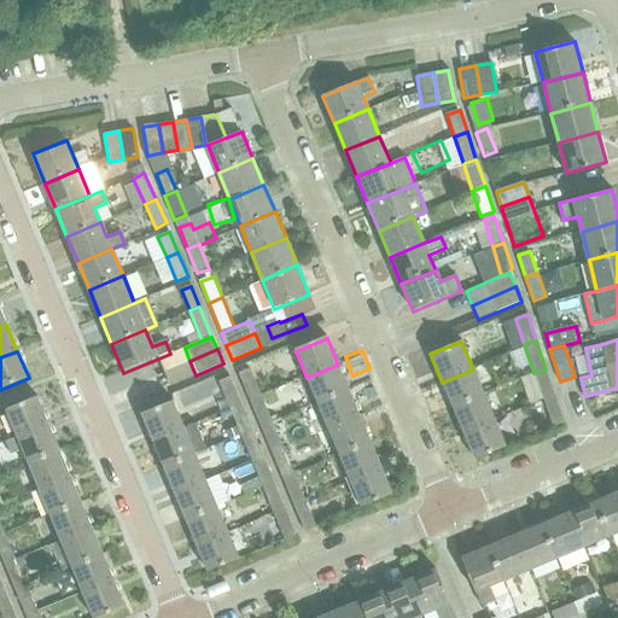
[(307,378),(318,404),(349,391),(338,365),(307,378)]
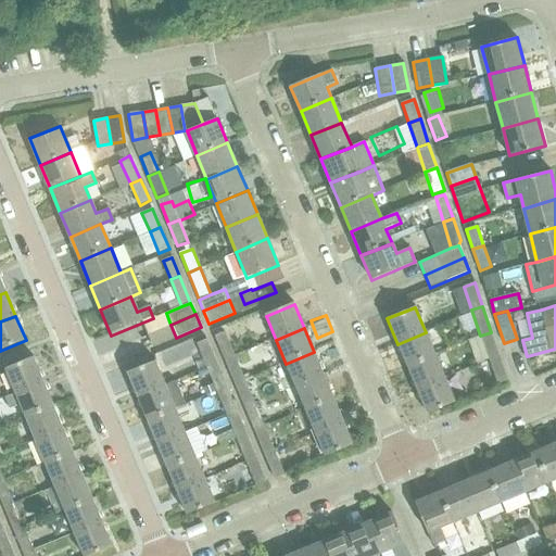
[(215,336),(226,362),(236,357),(225,331),(215,336)]
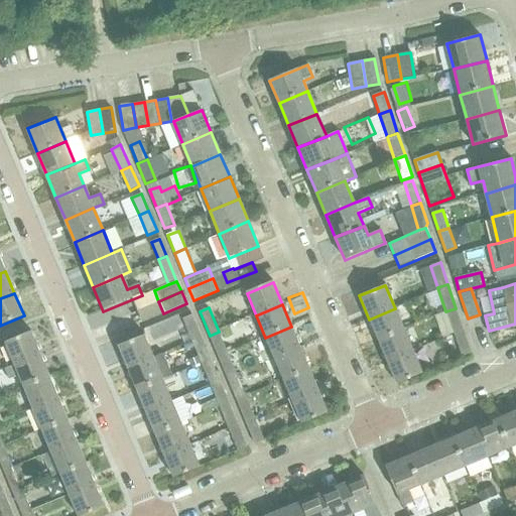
[(369,319),(378,341),(403,331),(395,308),(369,319)]
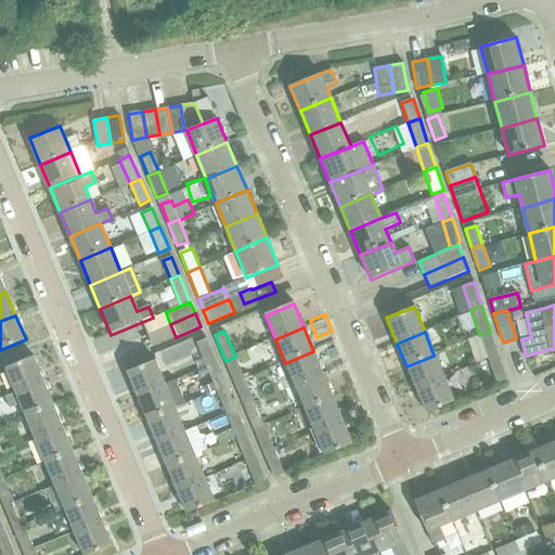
[(487,359),(488,360),(499,357),(490,332),(479,335),(487,359)]
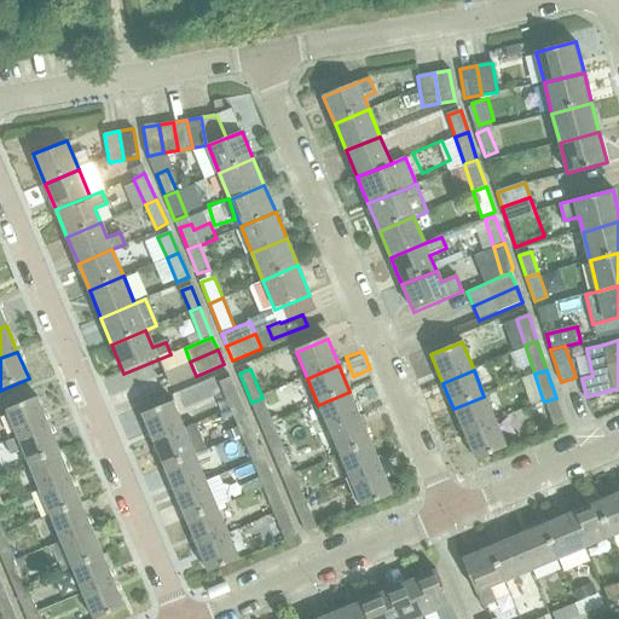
[(534,374),(521,379),(530,404),(543,400),(534,374)]
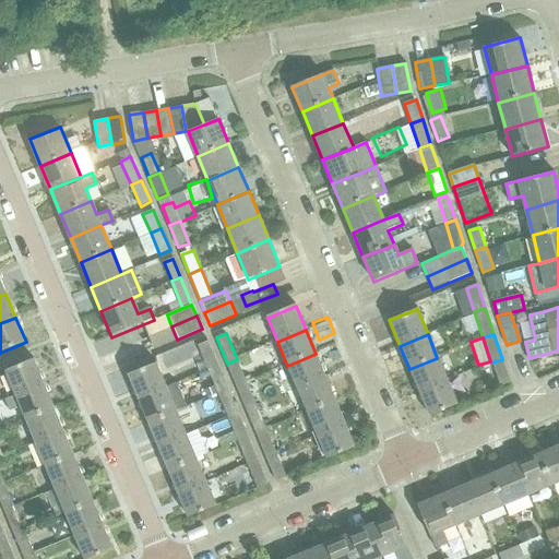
[(199,345),(210,371),(219,367),(209,341),(199,345)]
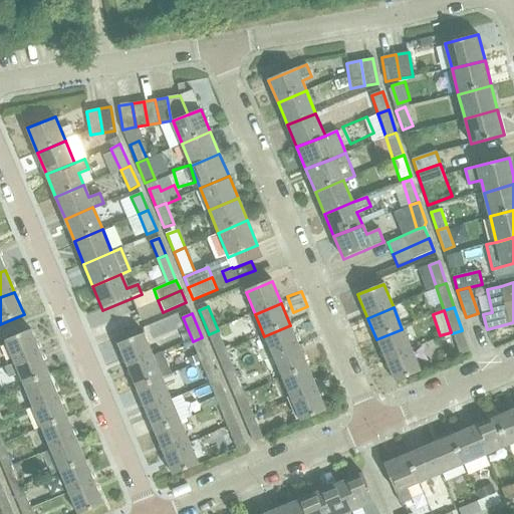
[(264,336),(273,358),(299,347),(290,325),(264,336)]
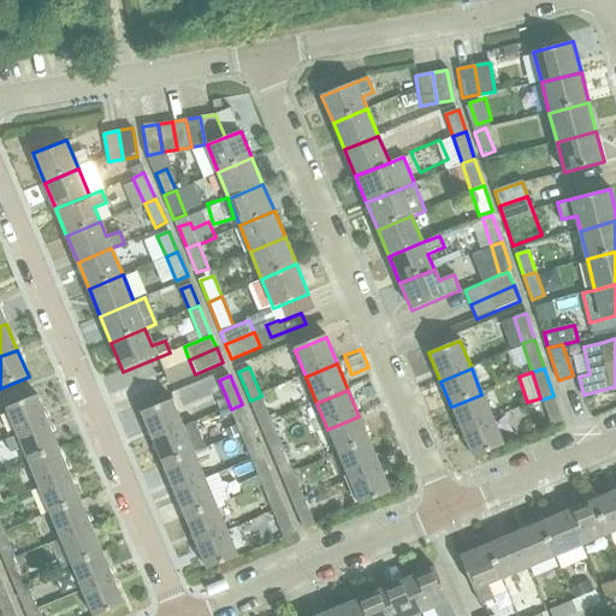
[(451,407),(462,433),(492,421),(481,395),(451,407)]
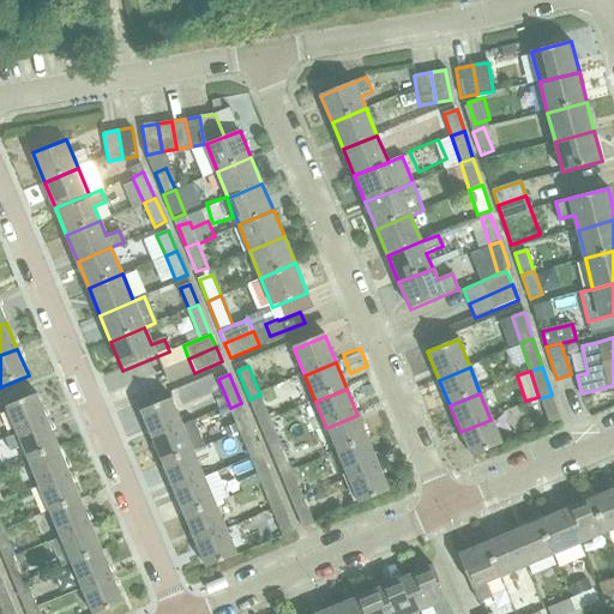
[(250,399),(260,426),(272,421),(260,395),(250,399)]
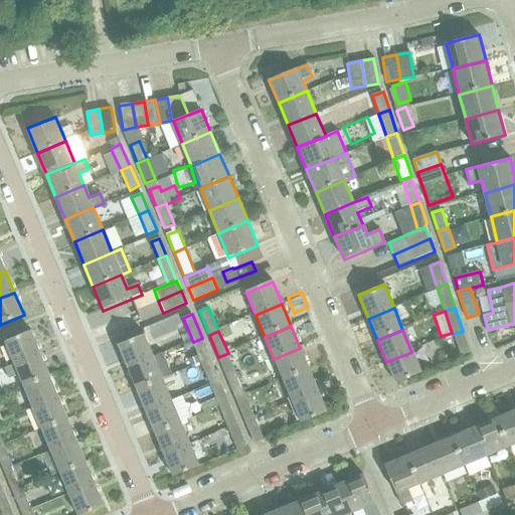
[(453,334),(459,355),(469,352),(463,331),(453,334)]
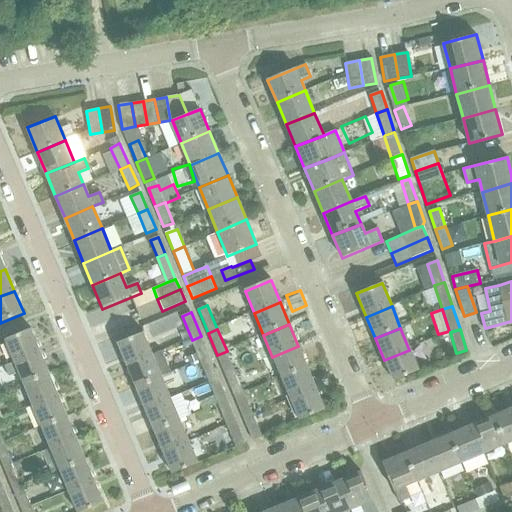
[(5,341),(14,363),(40,352),(31,330),(5,341)]
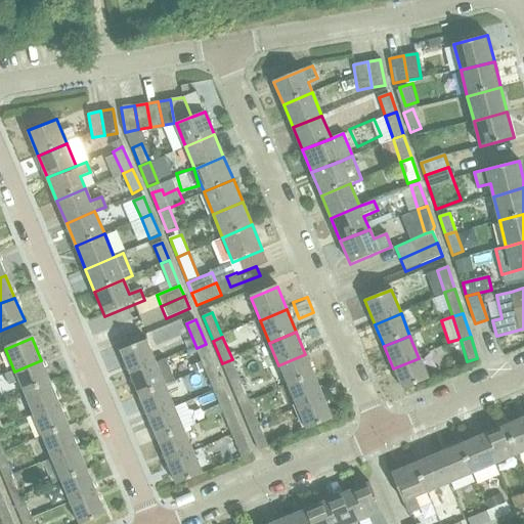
[(121,352),(130,376),(157,364),(147,341),(121,352)]
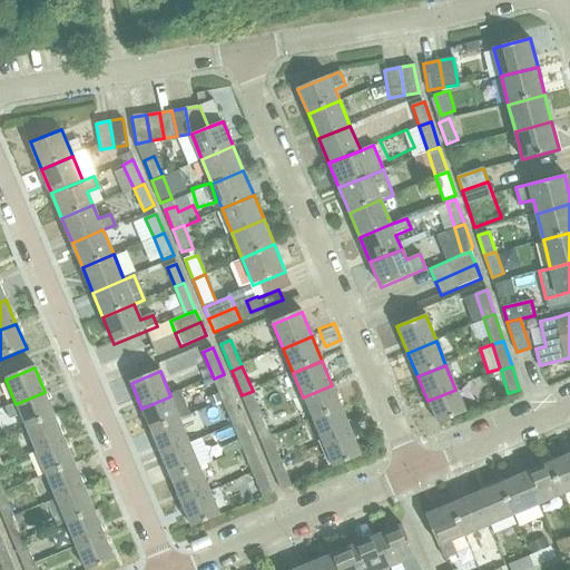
[(214,379),(224,403),(234,399),(224,374),(214,379)]
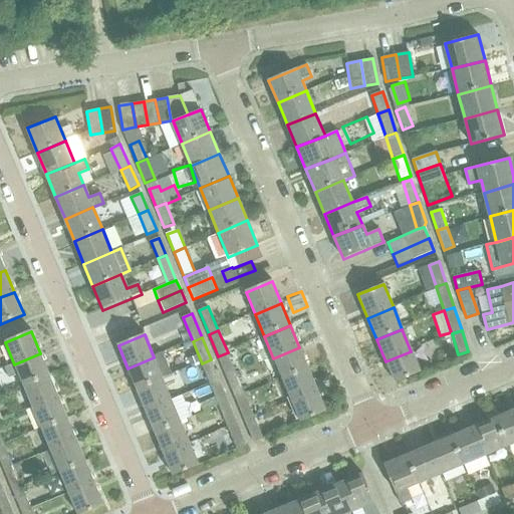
[(273,358),(282,380),(308,368),(299,347),(273,358)]
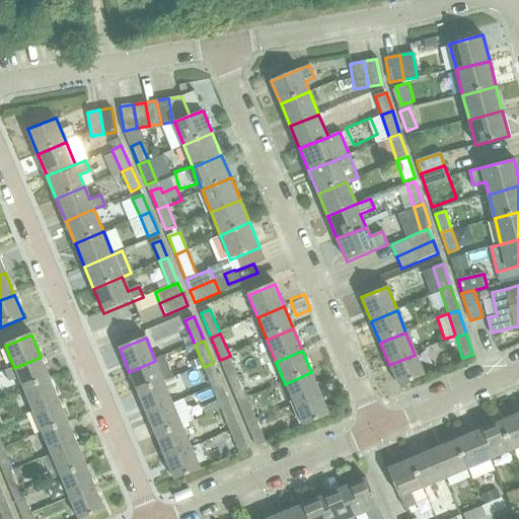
[(415,355),(389,365),(397,385),(423,375),(415,355)]
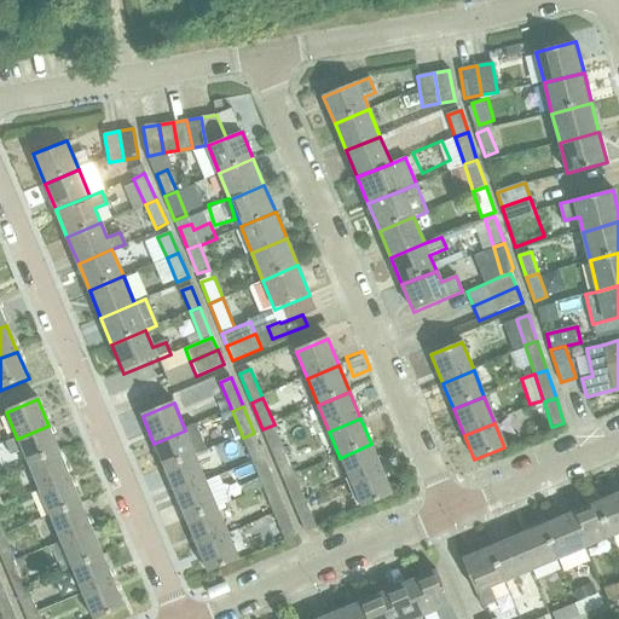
[(262,429),(273,453),(284,450),(275,424),(262,429)]
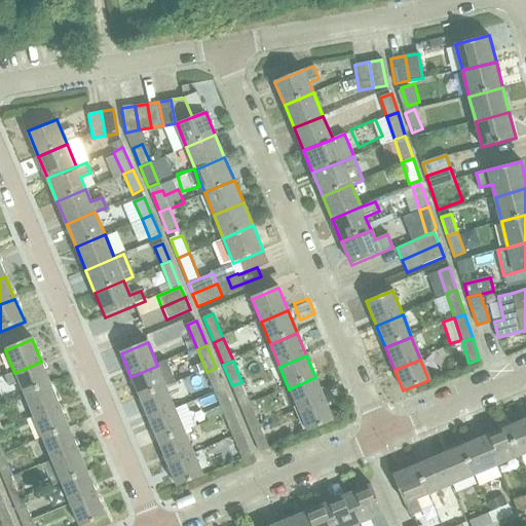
[(19,382),(24,396),(50,384),(41,362),(14,373),(5,376),(9,386),(19,382)]
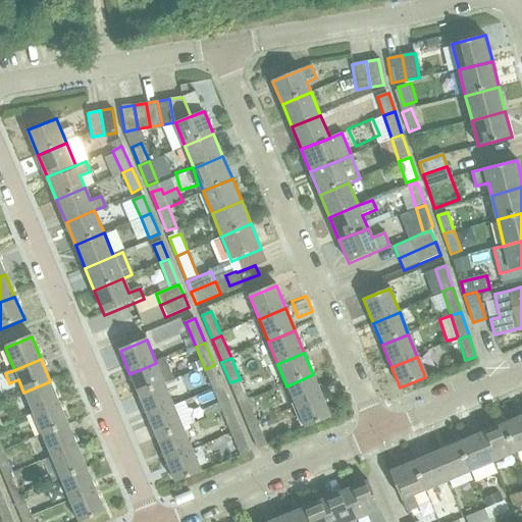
[(156,363),(129,374),(139,397),(165,385),(174,381),(165,359),(156,363)]
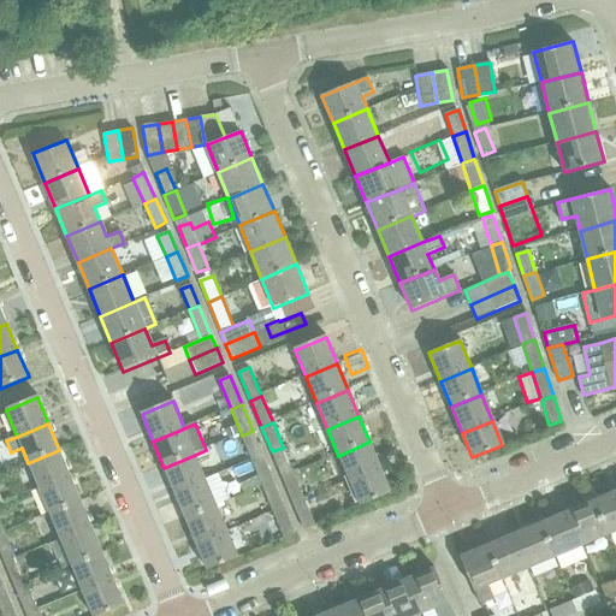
[(242,436),(253,461),(264,456),(253,431),(242,436)]
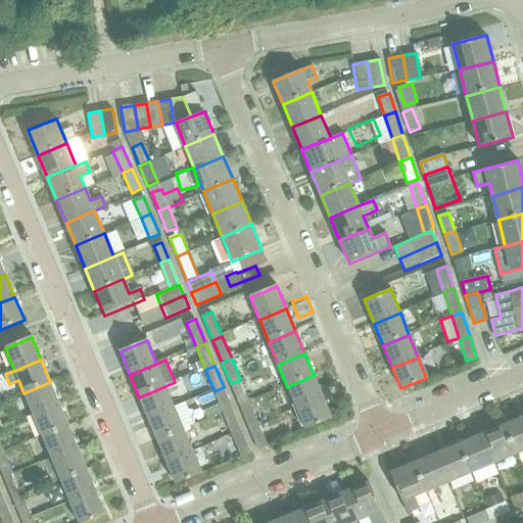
[(287,387),(296,410),(323,398),(314,375),(287,387)]
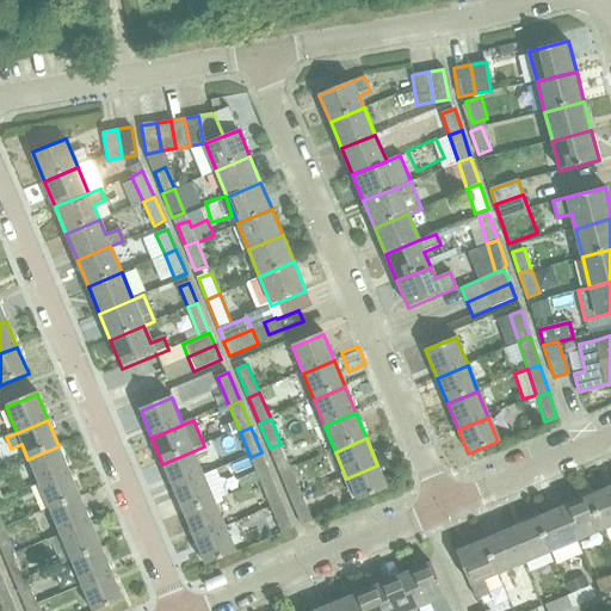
[(270,448),(281,474),(291,469),(281,444),(270,448)]
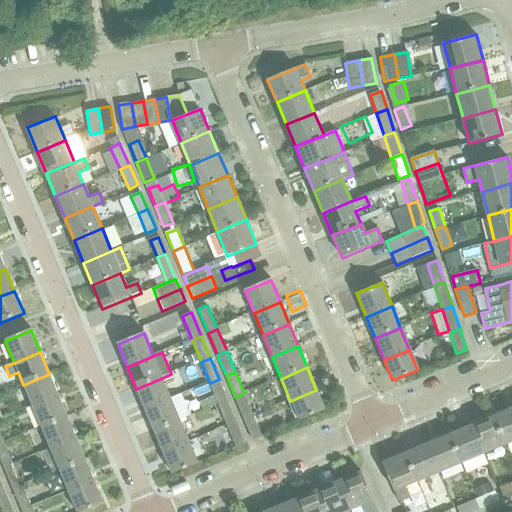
[(23,385),(32,406),(58,395),(49,374),(23,385)]
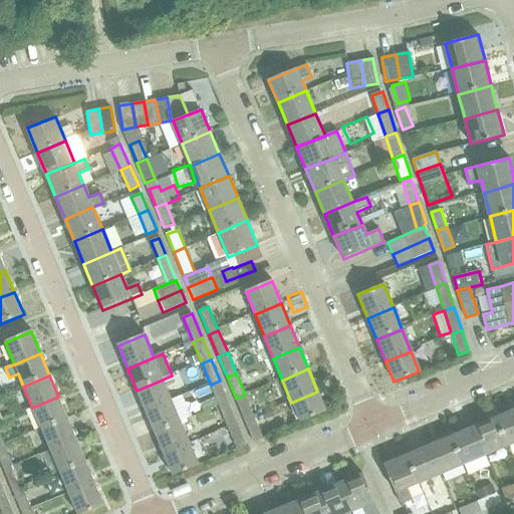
[(137,391),(146,413),(172,402),(163,379),(137,391)]
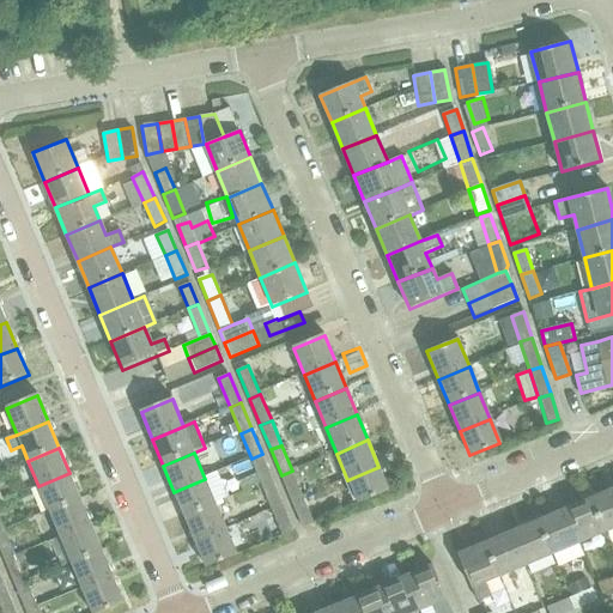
[(252,459),(262,485),(274,480),(262,454),(252,459)]
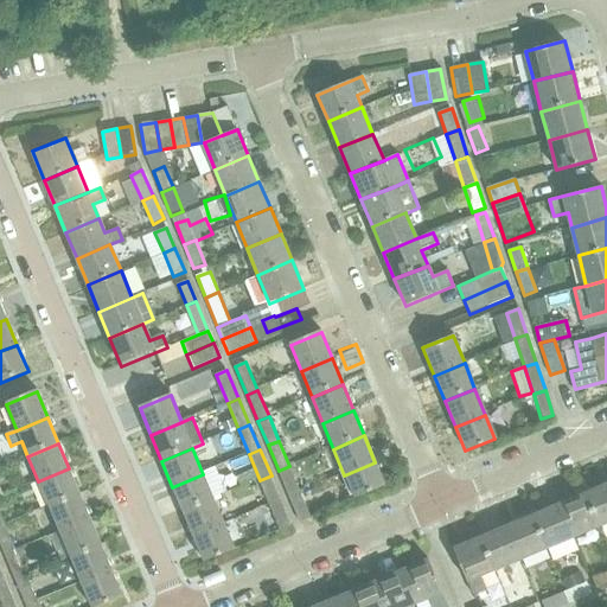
[(375,462),(344,475),(355,502),(385,489),(375,462)]
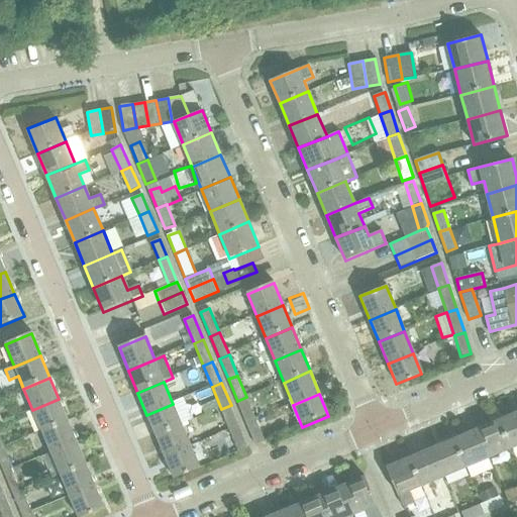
[(247,425),(256,420),(246,397),(237,401),(247,425)]
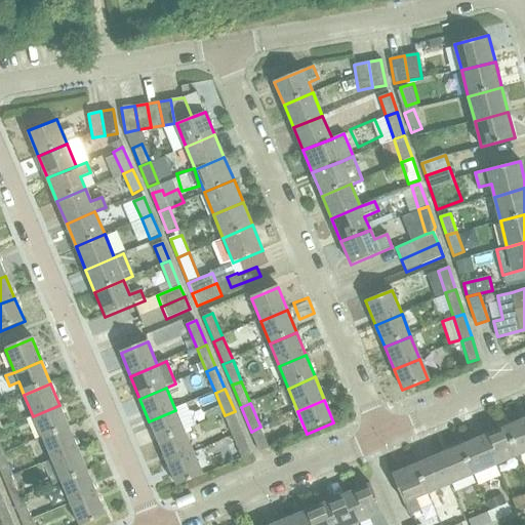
[(33,416),(42,439),(69,428),(59,405),(33,416)]
